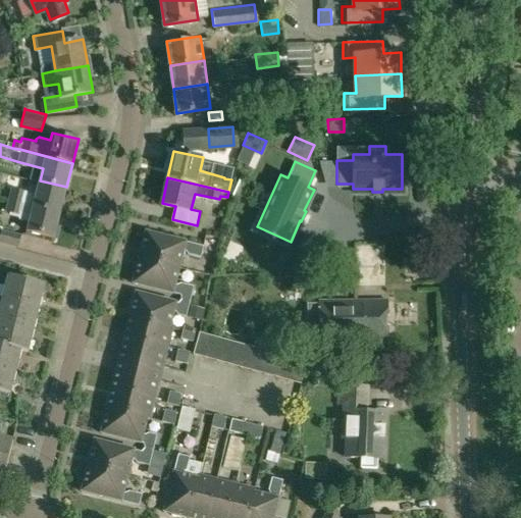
[(40,180),(37,192),(10,185),(7,198),(60,211),(66,187),(40,180)]
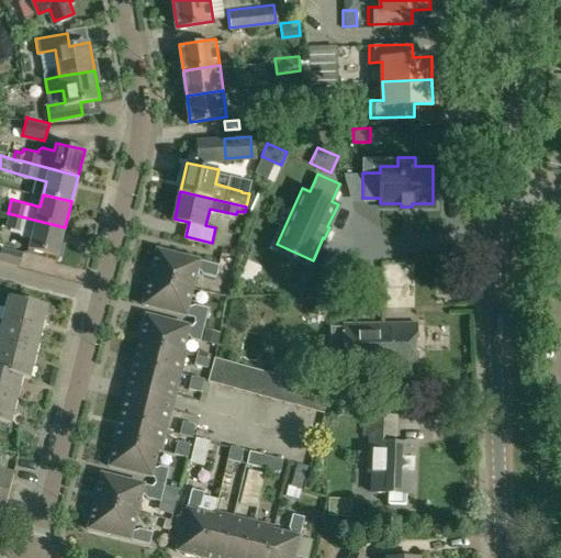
[(58,254),(65,227),(8,213),(4,225),(10,226),(9,230),(19,232),(20,234),(32,237),(30,246),(58,254)]
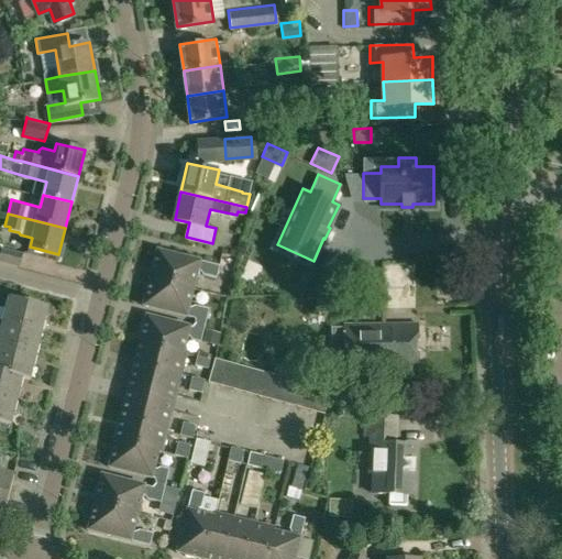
[(0,259),(20,264),(23,251),(1,244),(2,242),(0,241),(0,259)]
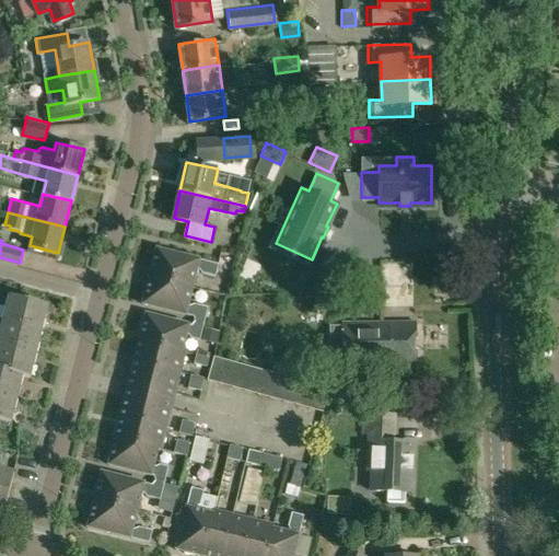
[(158,246),(150,275),(193,285),(197,269),(216,275),(219,263),(158,246)]
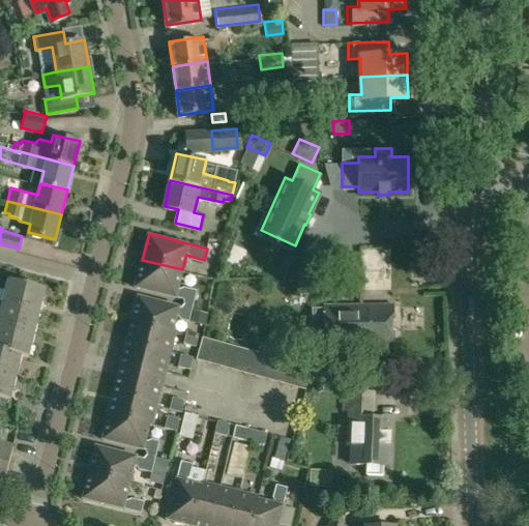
[(136,286),(183,297),(194,300),(197,289),(179,284),(182,269),(142,260),(136,286)]
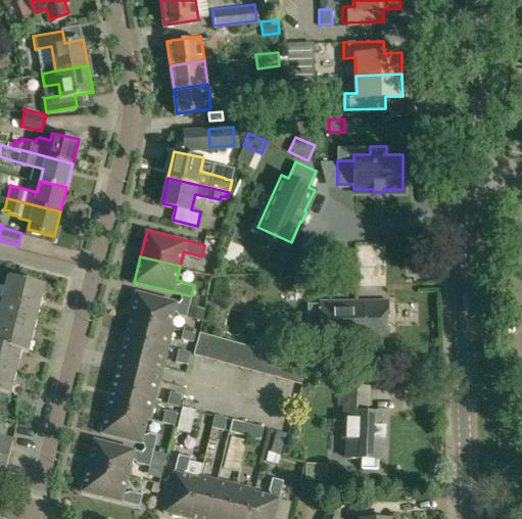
[(332,267),(332,276),(345,276),(345,267),(332,267)]
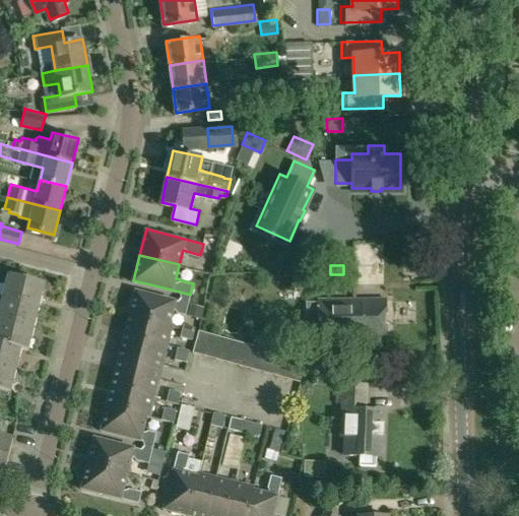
[(9,272),(4,295),(40,304),(45,281),(9,272)]
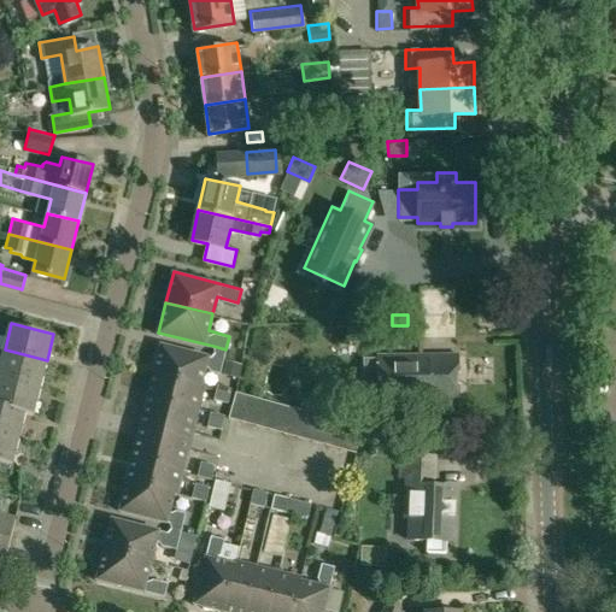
[(162,343),(153,372),(200,384),(205,368),(220,372),(226,349),(213,346),(211,355),(162,343)]
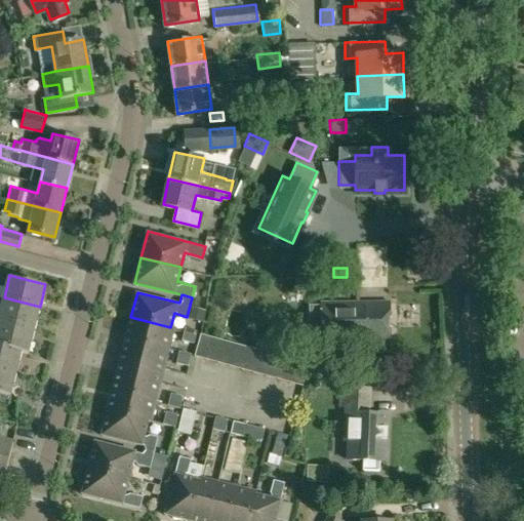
[(4,297),(0,313),(0,319),(34,328),(40,307),(4,297)]
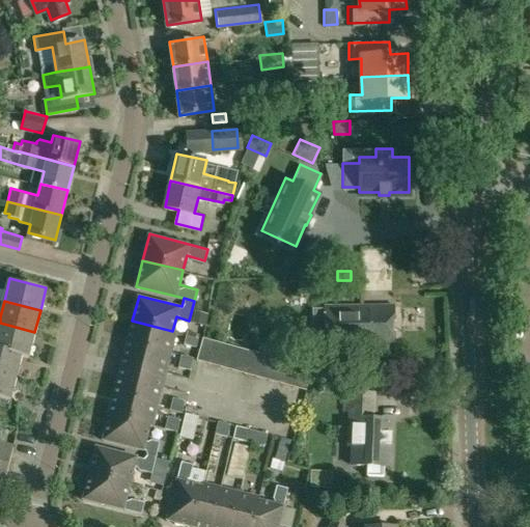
[(325,303),(325,326),(325,349),(360,348),(359,302),(325,303)]
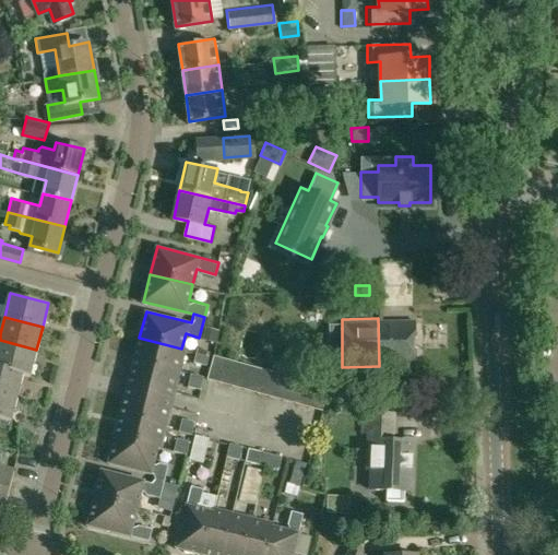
[(415,366),(415,342),(414,318),(378,318),(379,366),(415,366)]
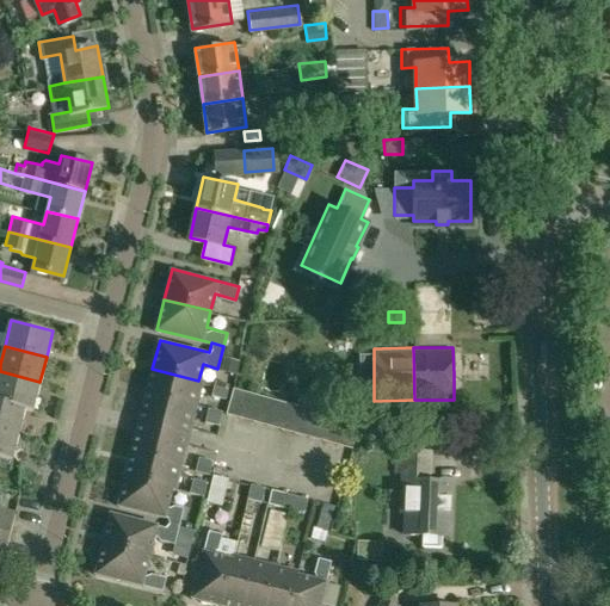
[(234,371),(238,358),(222,354),(220,368),(234,371)]
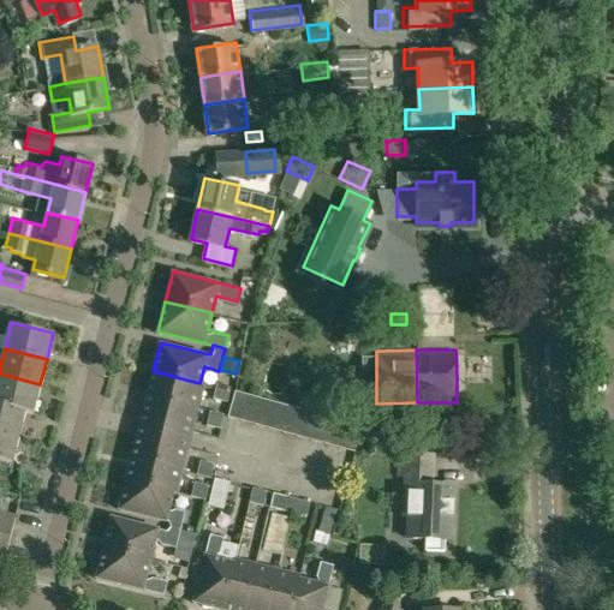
[(153,371),(147,394),(197,407),(203,383),(200,383),(153,371)]
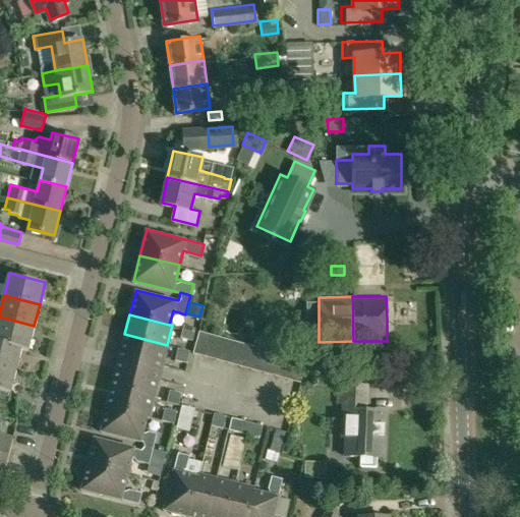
[(0,340),(29,348),(34,326),(0,317),(0,340)]
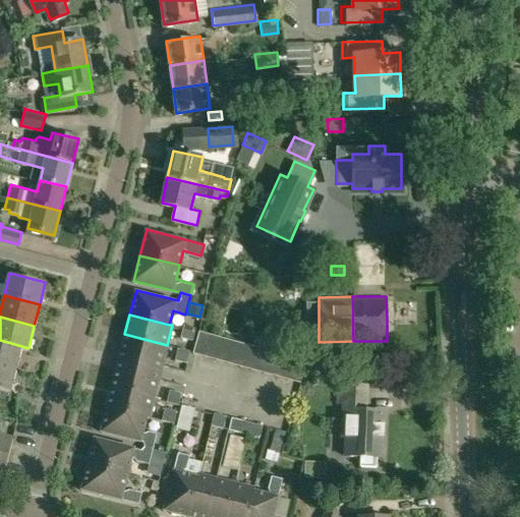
[(192,339),(194,331),(182,328),(180,336),(192,339)]
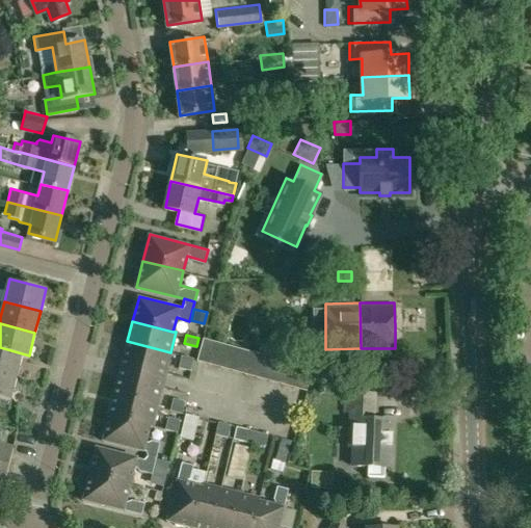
[(202,336),(196,359),(208,362),(214,339),(202,336)]
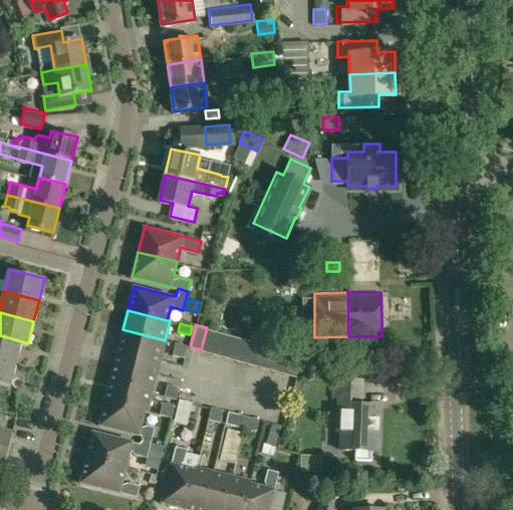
[(266,344),(277,347),(281,348),(285,332),(254,324),(249,339),(254,340),(266,344)]
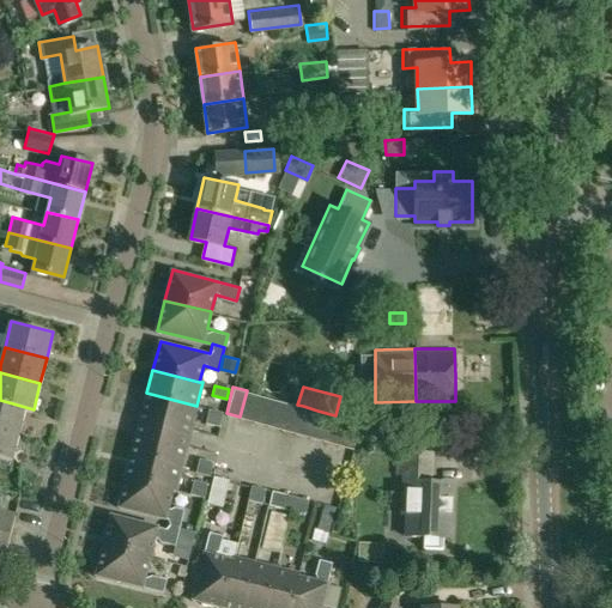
[(240,417),(254,420),(261,395),(247,390),(240,417)]
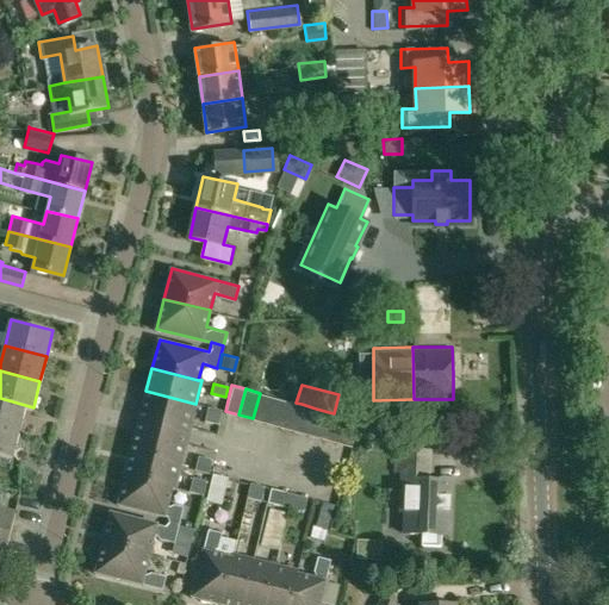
[(188,435),(190,426),(196,404),(145,391),(138,422),(188,435)]
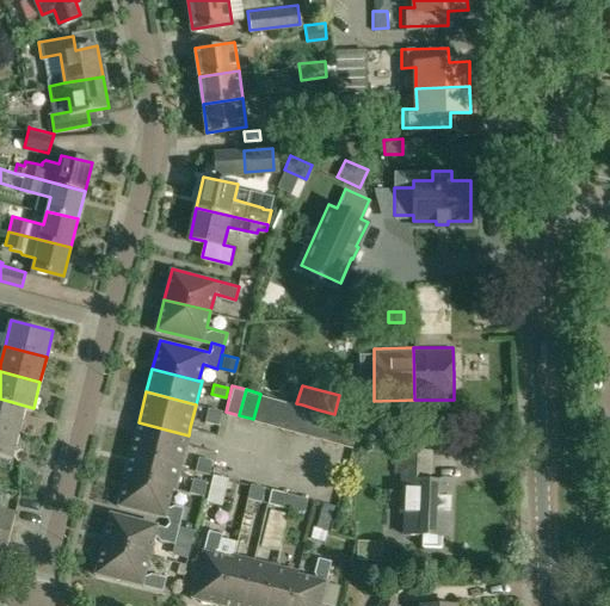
[(253,419),(267,424),(275,397),(260,394),(253,419)]
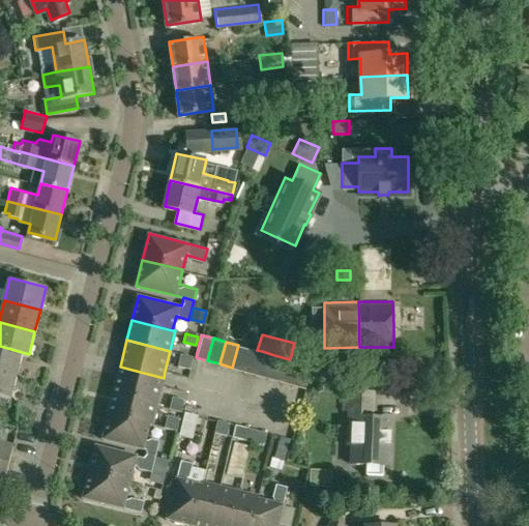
[(232,368),(243,371),(250,348),(238,345),(232,368)]
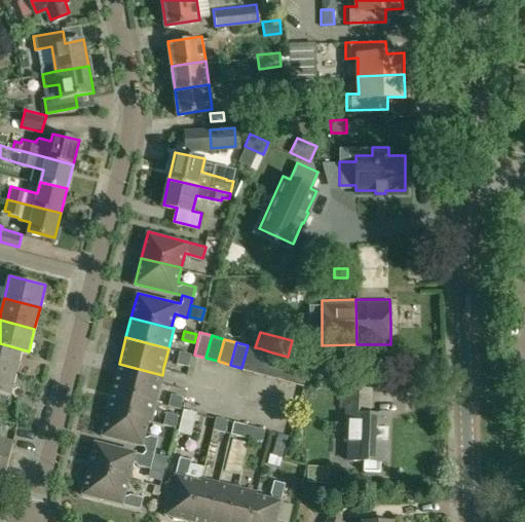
[(0,366),(16,371),(22,350),(29,352),(29,351),(0,343),(0,366)]
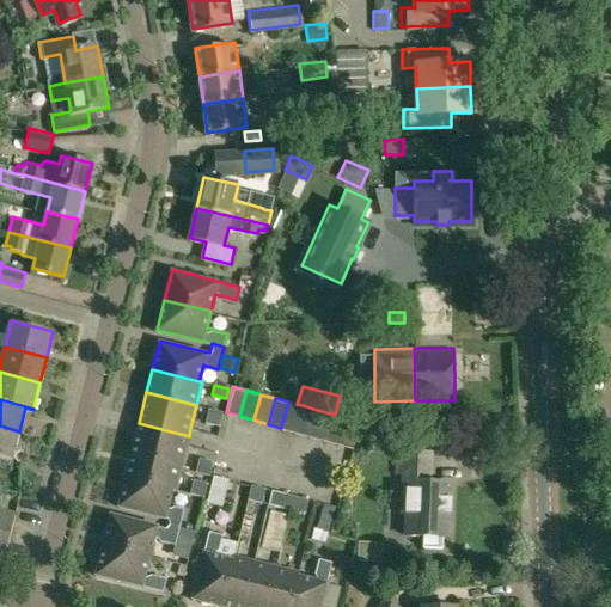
[(303,405),(297,404),(288,402),(281,428),(295,431),(303,405)]
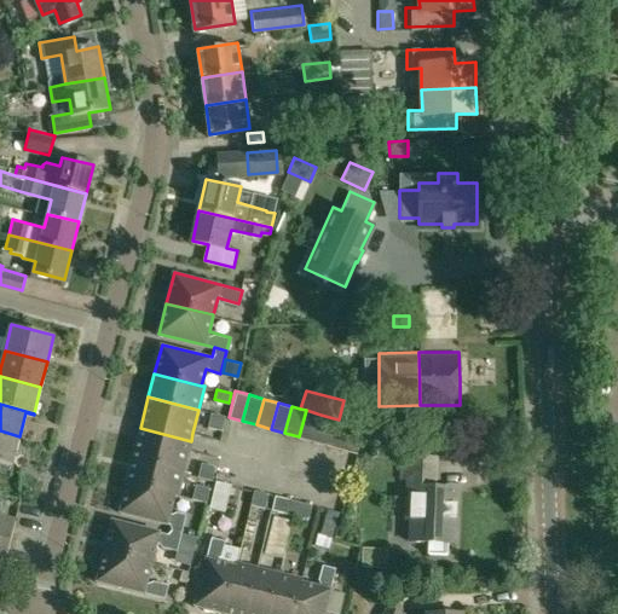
[(299,436),(313,440),(321,415),(306,410),(299,436)]
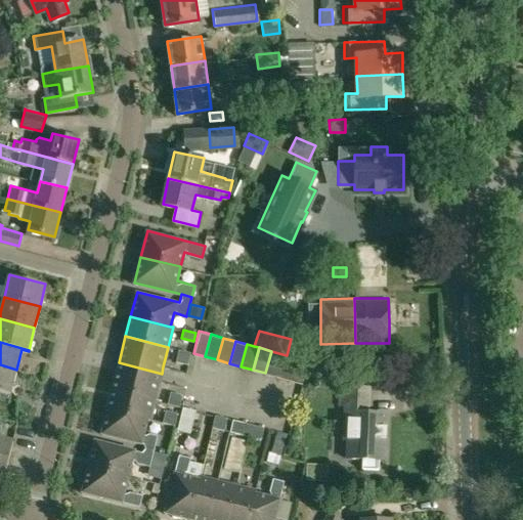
[(175,360),(187,363),(190,351),(178,348),(175,360)]
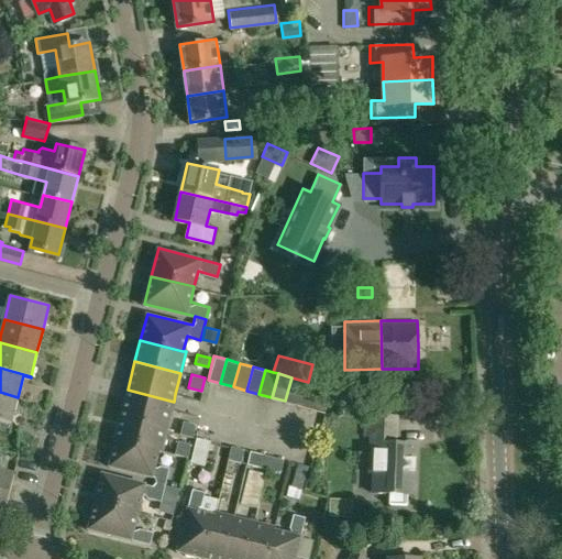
[(285,401),(298,404),(304,381),(291,377),(285,401)]
